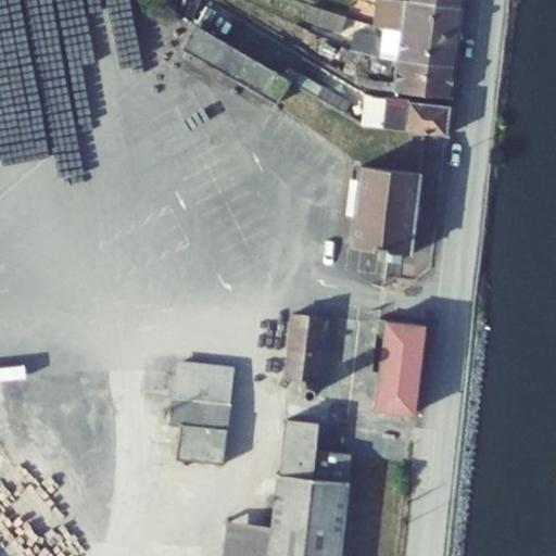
[(459,36),(463,5),(413,0),(381,0),(379,26),(383,26),(459,36)]
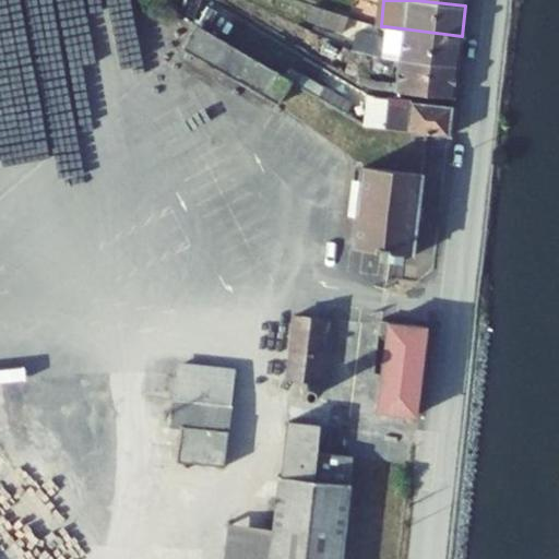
[(348,18),(312,6),(307,20),(343,32),(348,18)]
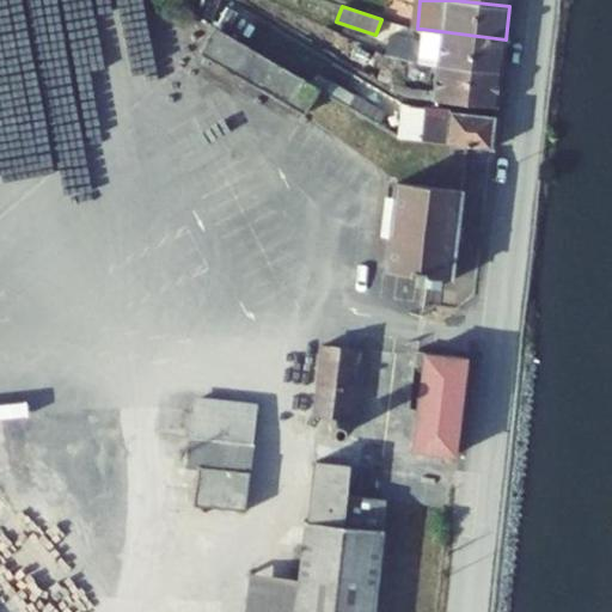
[(214,26),(199,51),(305,115),(319,89),(312,84),(214,26)]
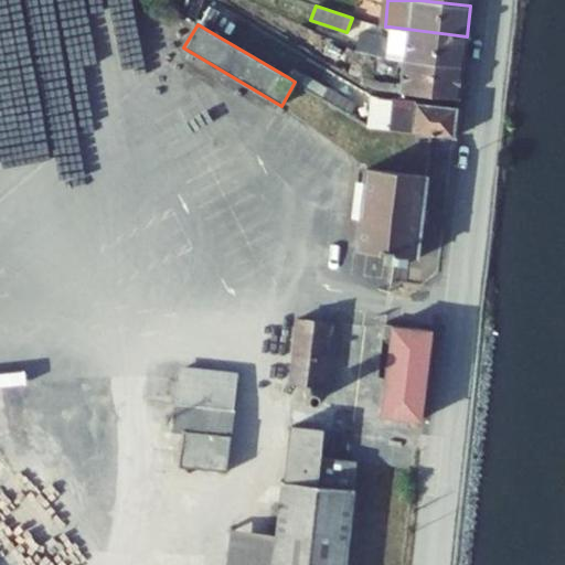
[(462,66),(467,36),(390,27),(388,39),(359,32),(355,51),(386,57),(405,60),(462,66)]
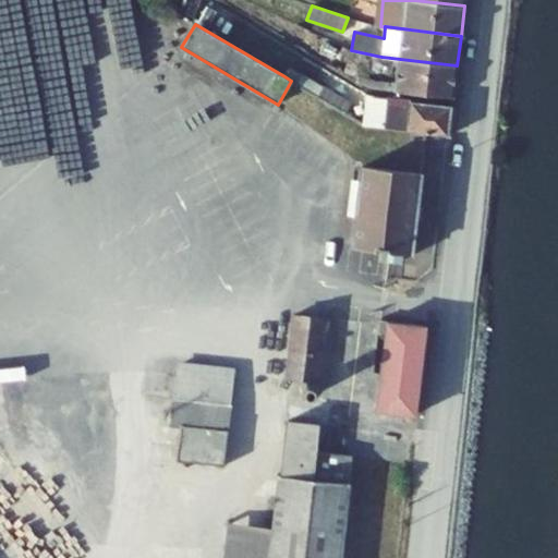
[(457,65),(400,59),(397,91),(453,97),(457,65)]
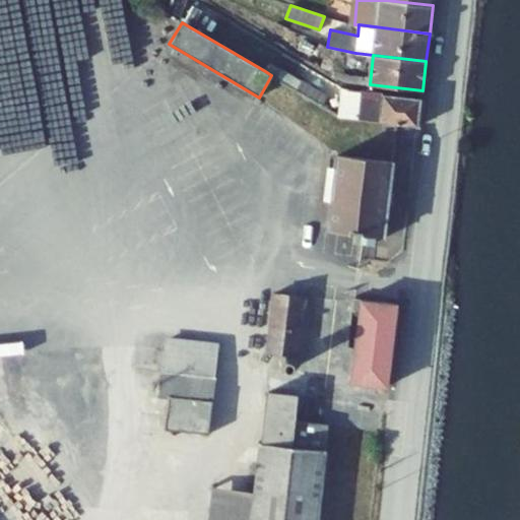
[(268,65),(265,71),(271,75),(297,90),(302,82),(297,79),(296,81),(268,65)]
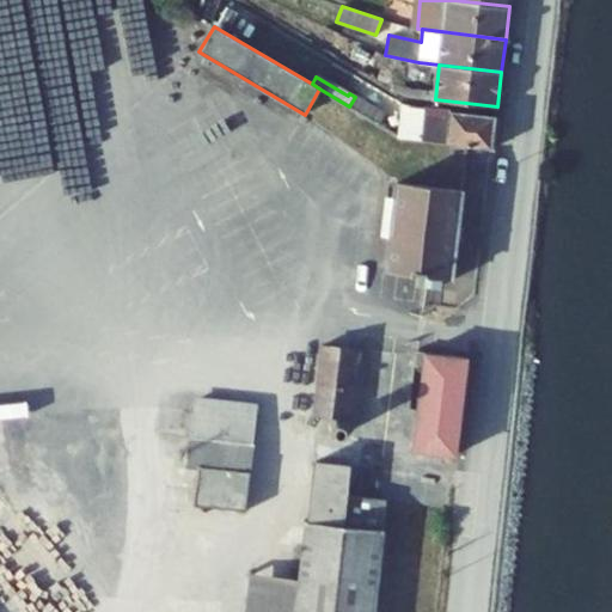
[(355,97),(349,106),(362,114),(380,124),(386,114),(355,96),(355,97)]
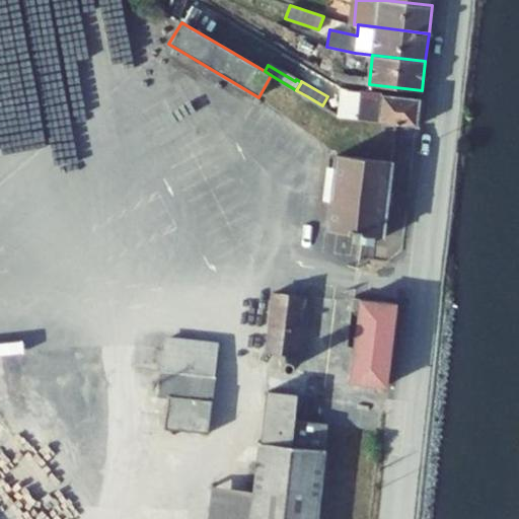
[(341,89),(338,117),(345,117),(348,90),(343,89),(341,89)]
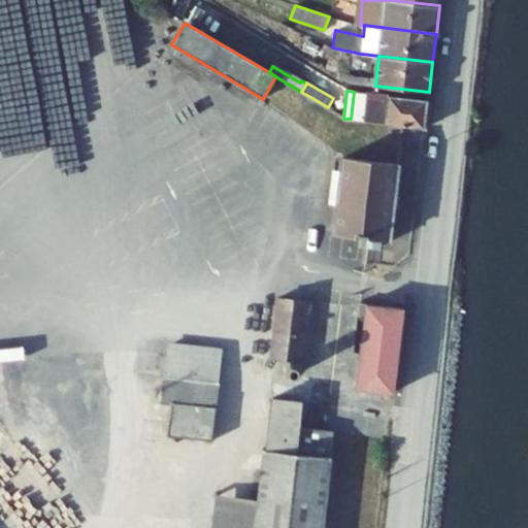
[(428,99),(354,92),(351,119),(425,128),(428,99)]
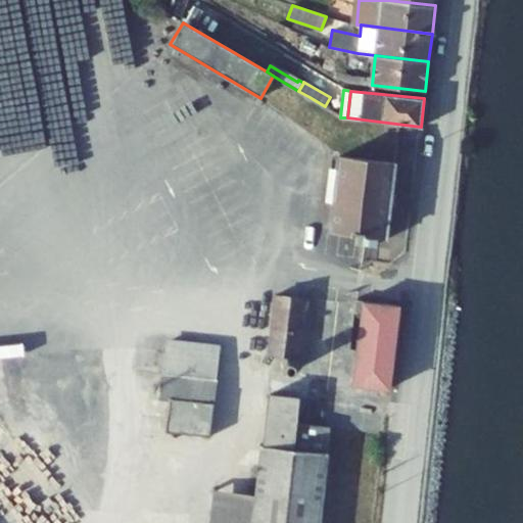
[(325,106),(310,97),(296,119),(319,131),(331,110),(325,106)]
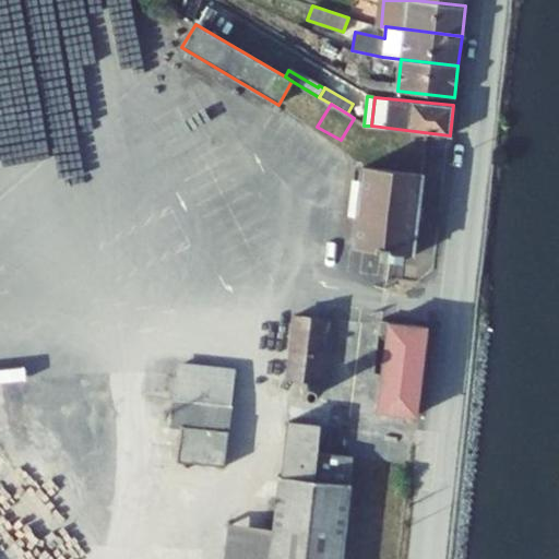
[(408,173),(363,167),(354,245),(381,248),(380,258),(404,260),(405,250),(414,251),(423,175),(408,173)]
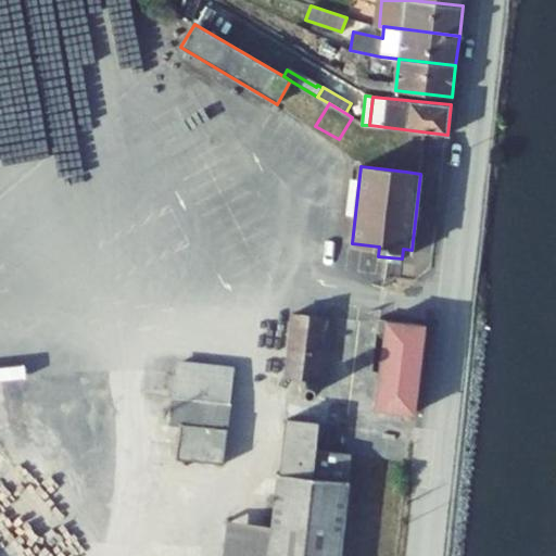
[(318,379),(325,317),(293,314),(286,376),(318,379)]
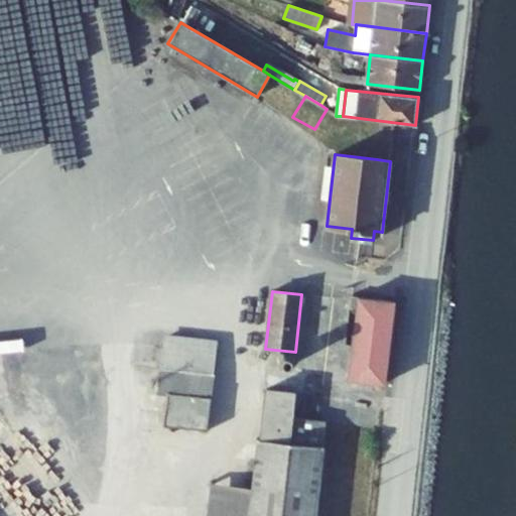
[(385,383),(394,301),(351,296),(349,308),(357,309),(349,379),(385,383)]
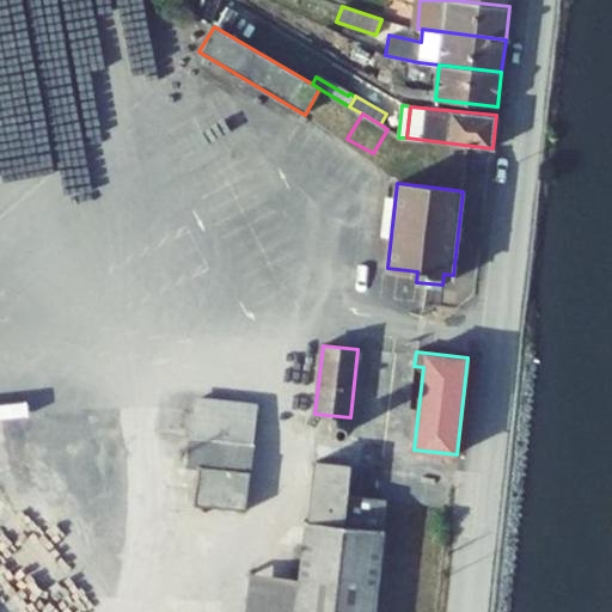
[(248,510),(258,403),(195,397),(189,461),(170,459),(167,482),(196,484),(194,505),(248,510)]
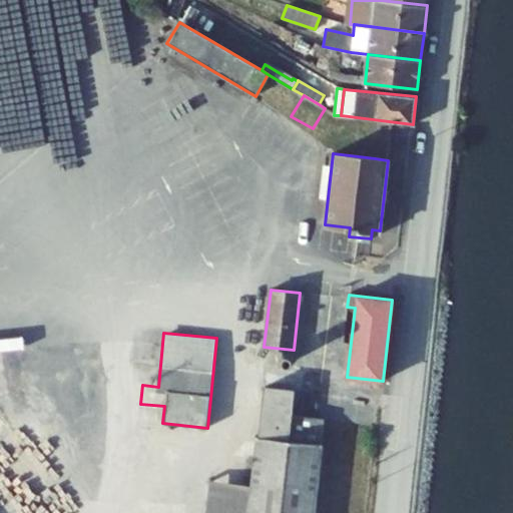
[(314,512),(325,419),(292,415),(295,389),(266,386),(261,436),(257,436),(250,485),(246,512),(314,512)]
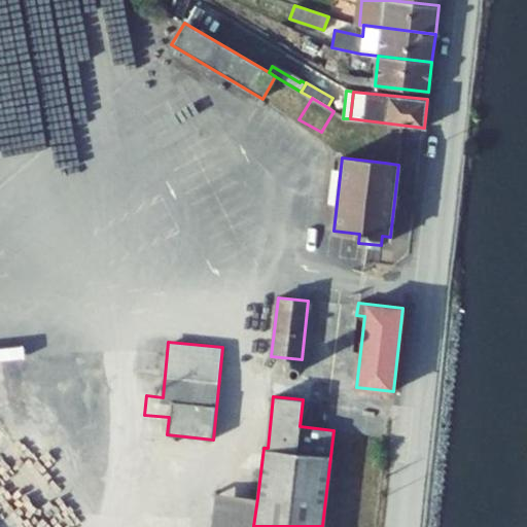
[(387,424),(376,422),(374,440),(385,441),(387,424)]
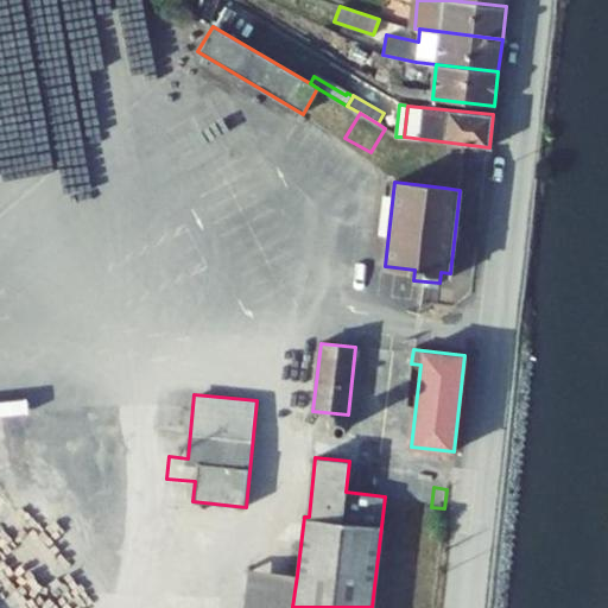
[(292,607),(297,575),(248,569),(244,607),(292,607)]
